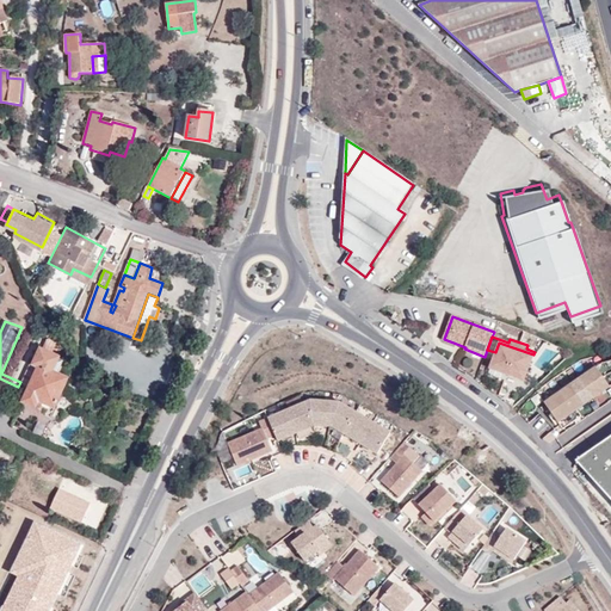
[(524,381),(534,355),(499,343),(495,352),(491,368),(524,381)]
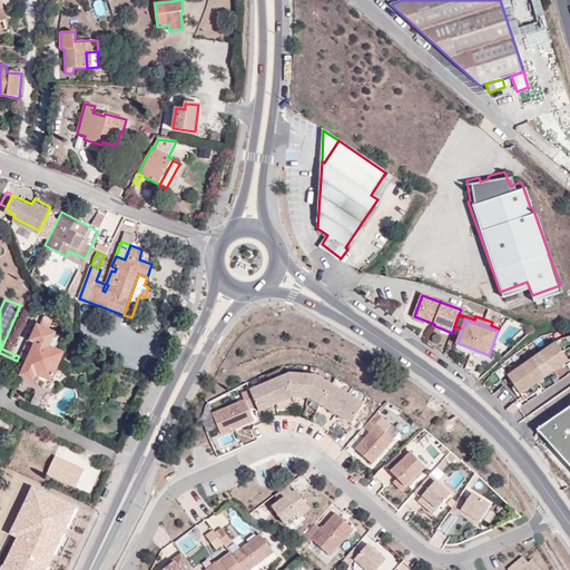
[(21,362),(27,364),(21,375),(32,381),(33,380),(38,381),(41,376),(50,381),(64,353),(53,349),(58,337),(55,335),(55,333),(40,325),(37,326),(32,338),(31,342),(27,340),(19,357),(21,362)]
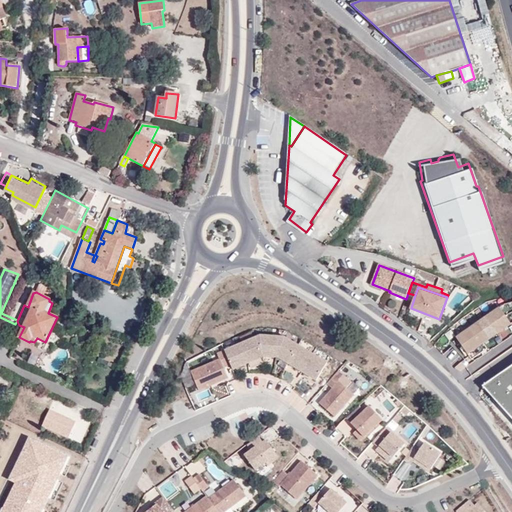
[(467,353),(510,323),(498,307),(456,337),(467,353)]
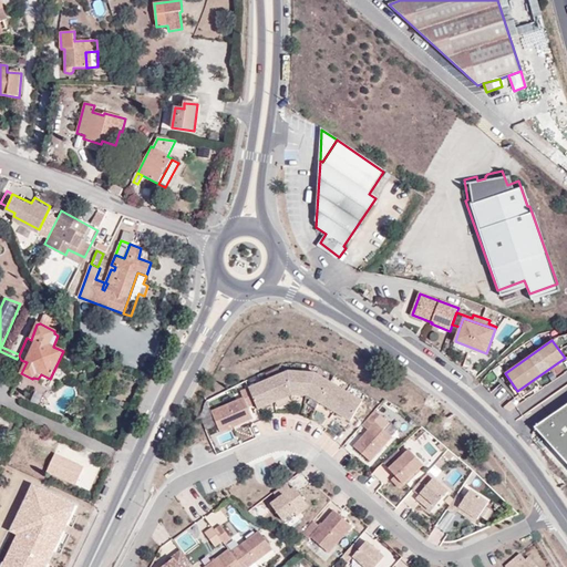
[(361,402),(315,373),(288,371),(248,388),(255,403),(257,409),(291,394),(307,395),(350,422),(361,402)]
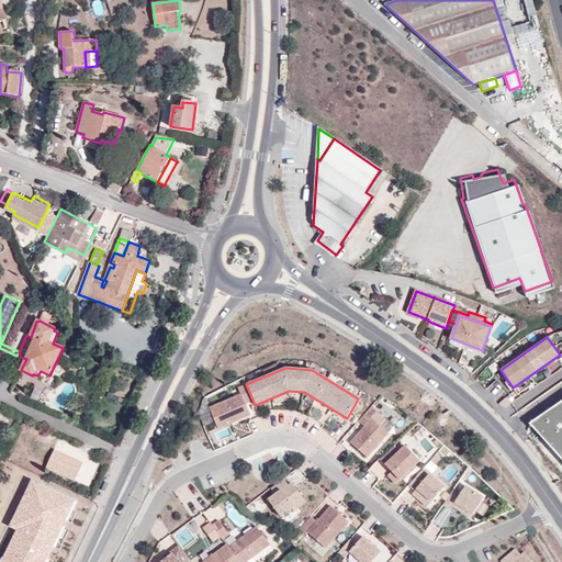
[(245,403),(253,400),(246,384),(237,388),(240,394),(209,407),(217,427),(249,414),(245,403)]
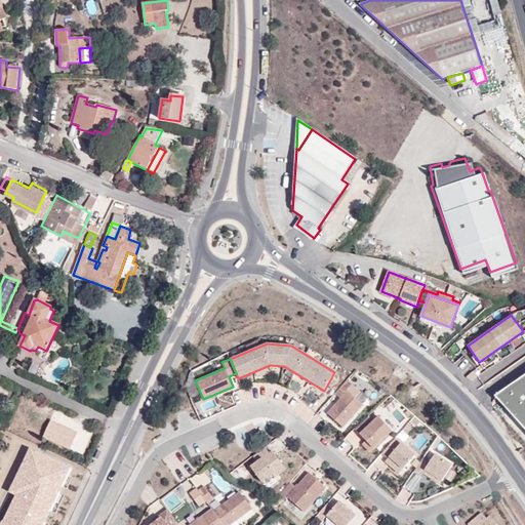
[(524,375),(494,398),(524,432),(524,375)]
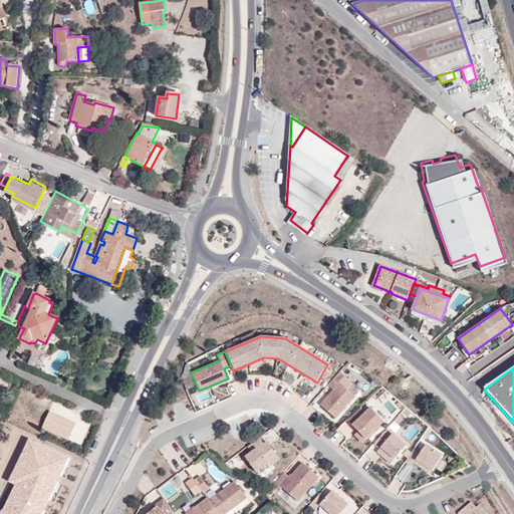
[(345,376),(339,371),(327,384),(333,390),(320,405),(335,418),(354,396),(339,382),(345,376)]
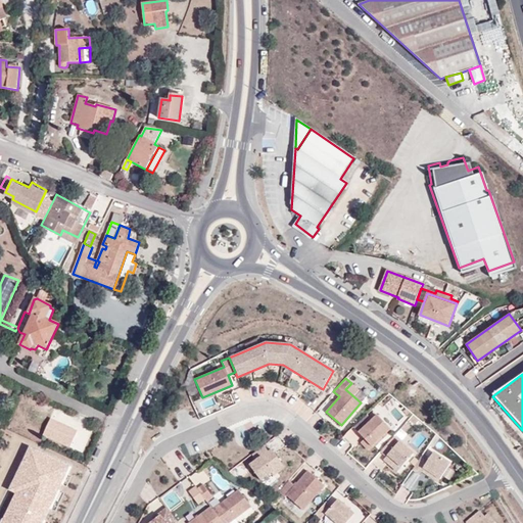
[(367,415),(352,427),(361,436),(371,446),(390,429),(378,416),(372,421),(367,415)]
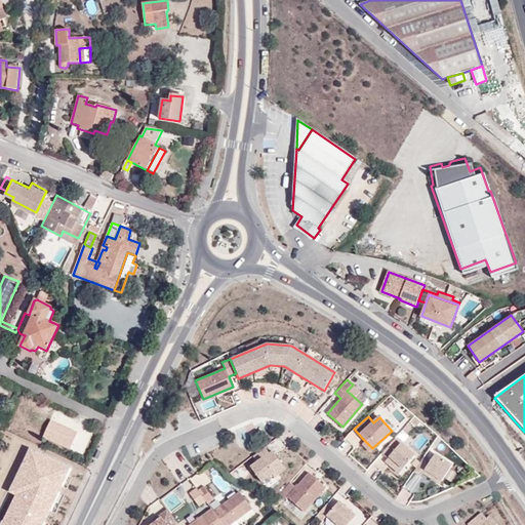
[(77,432),(48,419),(40,438),(69,450),(77,432)]
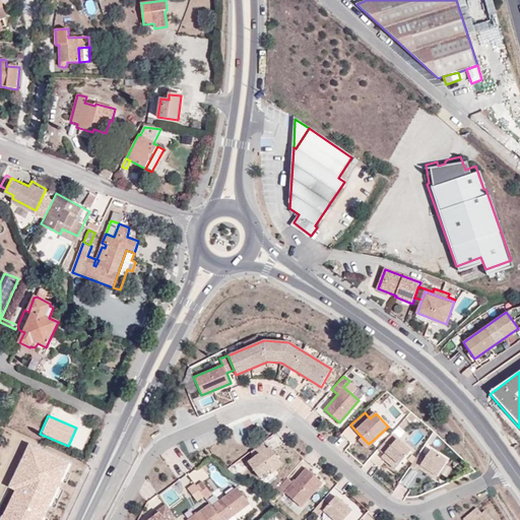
[(365,448),(369,444),(359,434),(355,437),(365,448)]
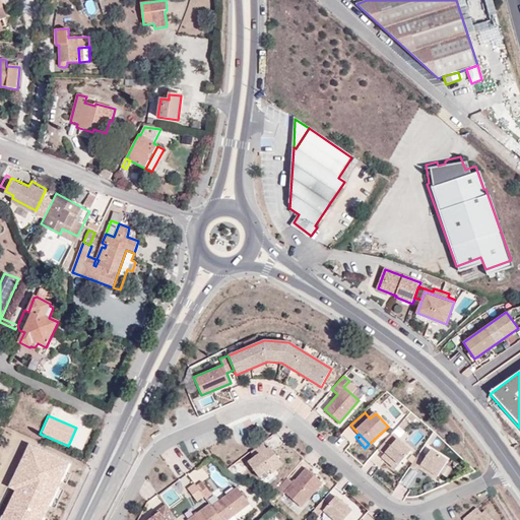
[(393,443),(388,438),(378,449),(383,454),(386,451),(399,463),(409,452),(396,440),(393,443)]
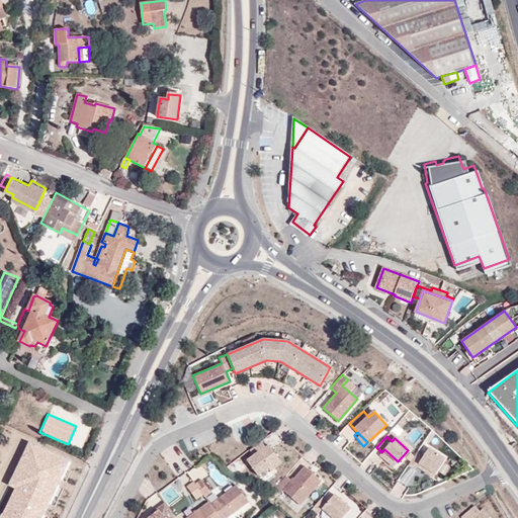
[(41,517),(69,461),(27,441),(6,486),(12,489),(0,513),(0,517),(41,517)]
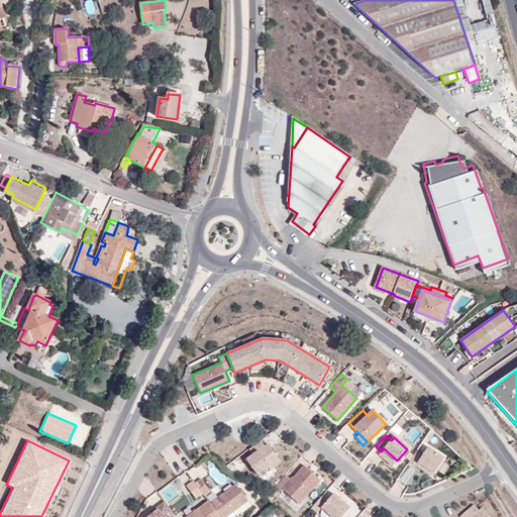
[(264,447),(260,441),(247,450),(252,456),(245,461),(256,476),(267,468),(278,459),(267,445),(264,447)]
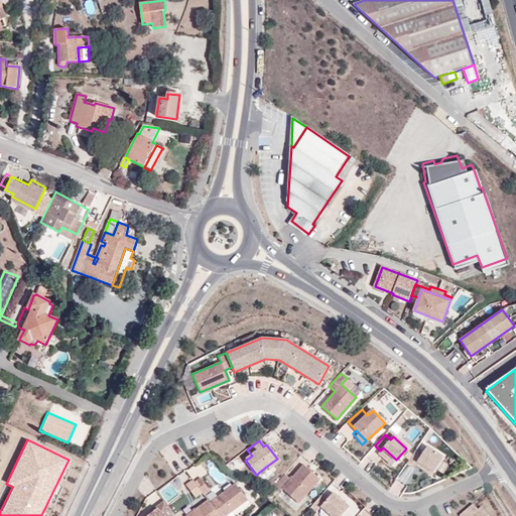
[(428,446),(424,453),(417,448),(407,464),(414,468),(416,465),(418,462),(434,473),(444,458),(428,446)]
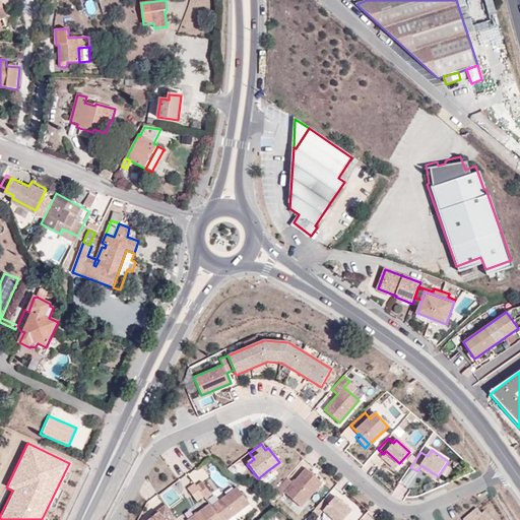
[(395,467),(399,463),(386,451),(383,454),(382,455),(395,467)]
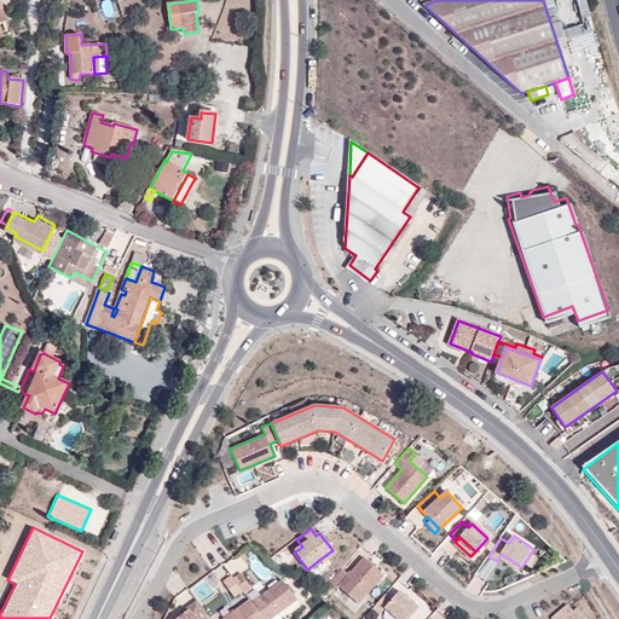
[(322,563),(335,554),(333,550),(319,560),(322,563)]
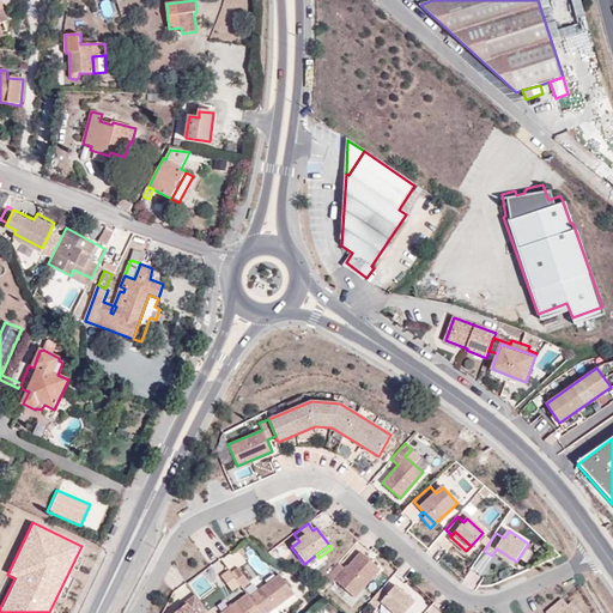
[(514,565),(516,562),(497,548),(495,552),(514,565)]
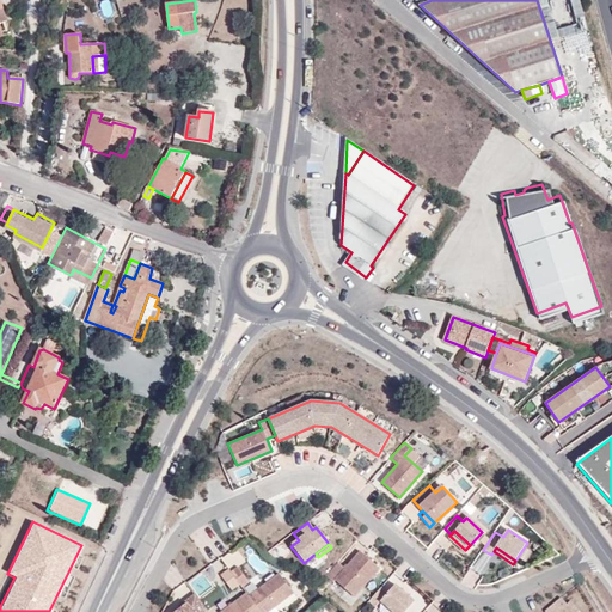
[(344,565),(338,560),(326,573),(332,580),(335,577),(354,594),(380,567),(361,549),(344,565)]
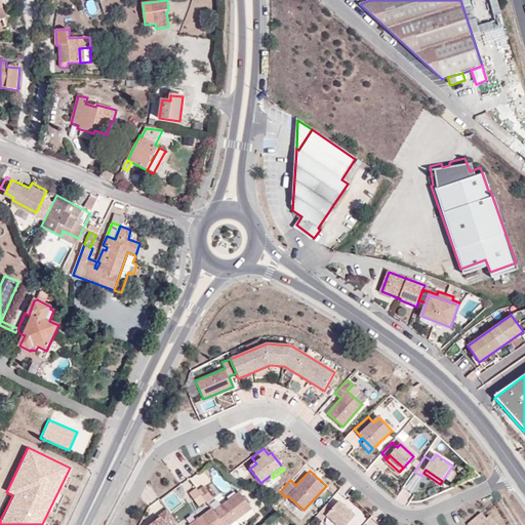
[(211,498),(202,486),(196,491),(205,503),(211,498)]
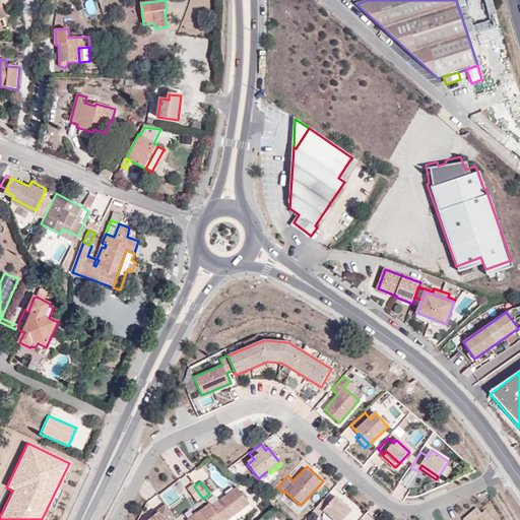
[(225,519),(248,504),(236,488),(210,507),(219,519),(225,519)]
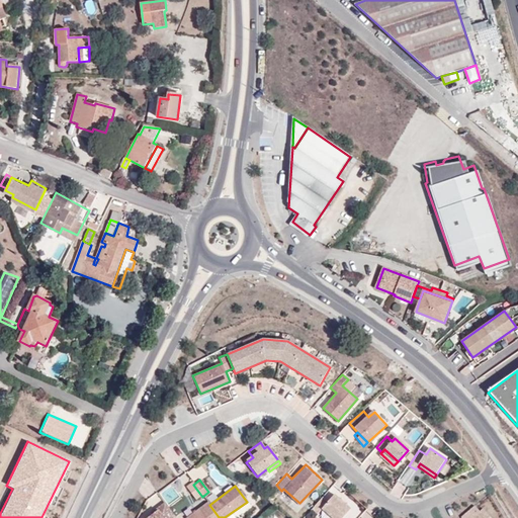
[(328,502),(322,497),(312,508),(318,513),(322,508),(333,517),(341,517),(350,508),(334,494),(328,502)]
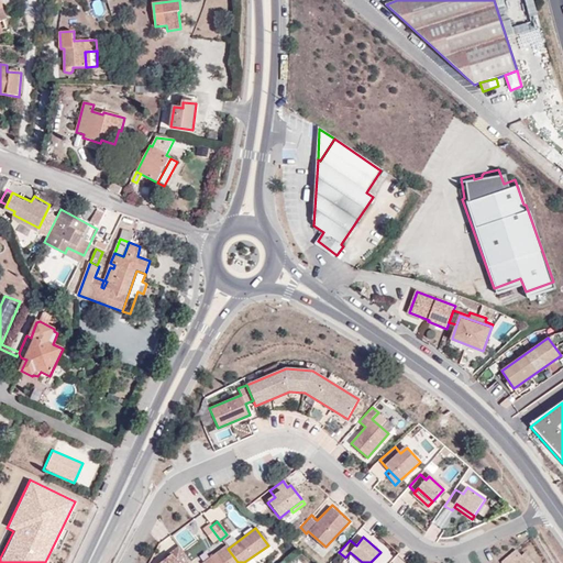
[(202,562),(238,562),(228,549),(225,545),(202,562)]
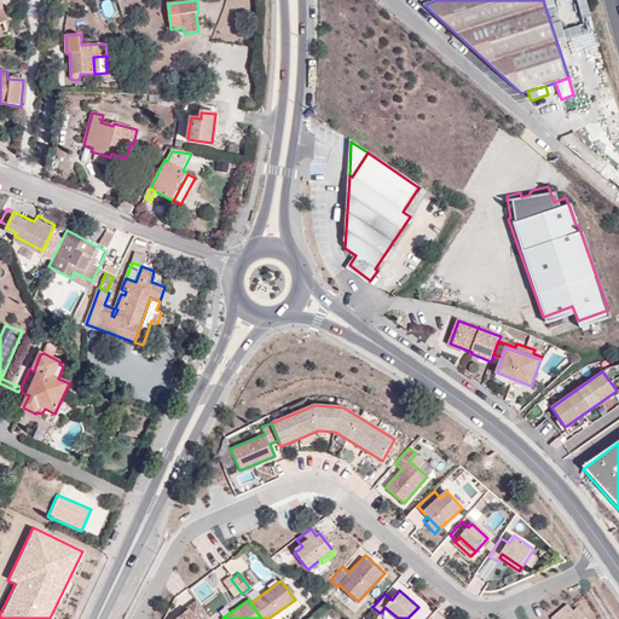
[(206,618),(208,618),(196,601),(179,612),(181,614),(175,618),(206,618)]
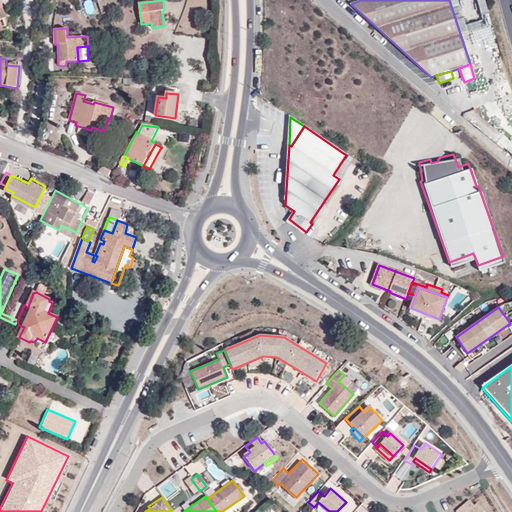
[(476,506),(471,501),(458,511),(457,511),(486,511),(479,503),(476,506)]
